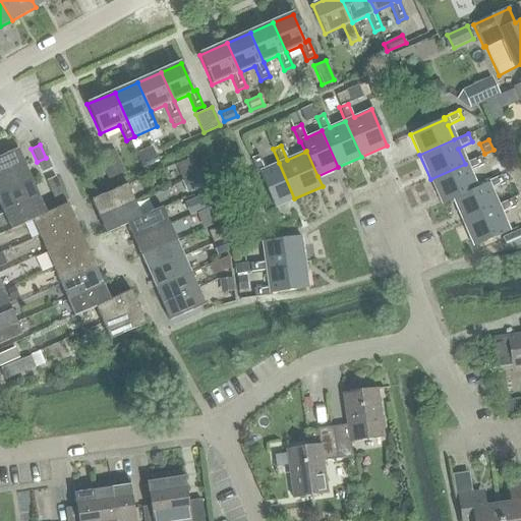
[(135,154),(141,169),(158,162),(151,147),(135,154)]
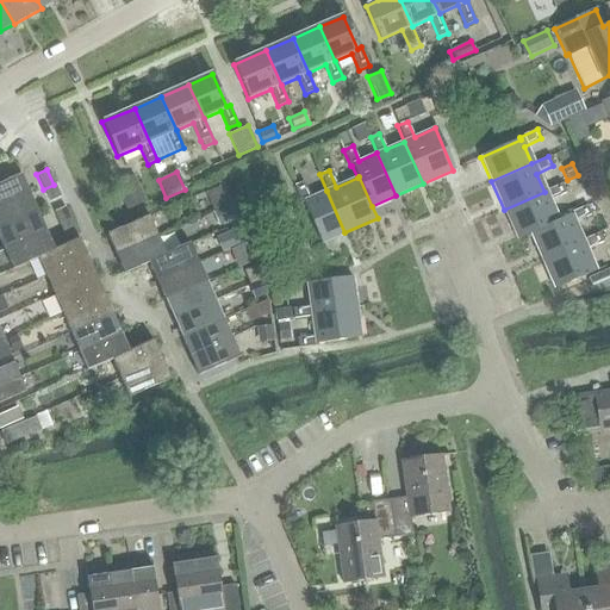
[(0,206),(31,194),(23,174),(0,182),(0,206)]
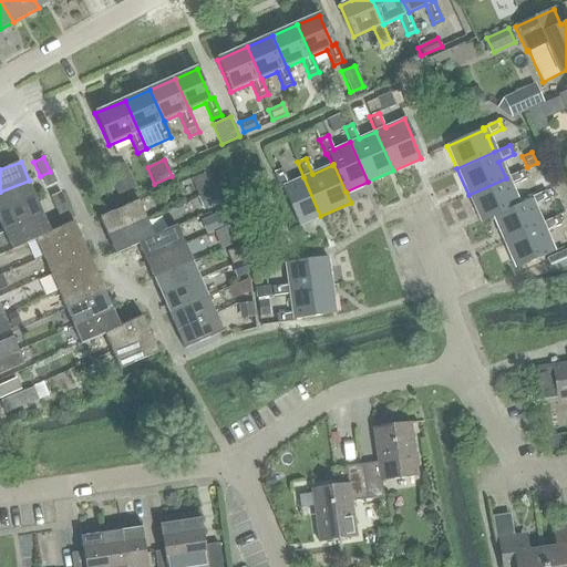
[(135,187),(123,163),(105,171),(117,195),(135,187)]
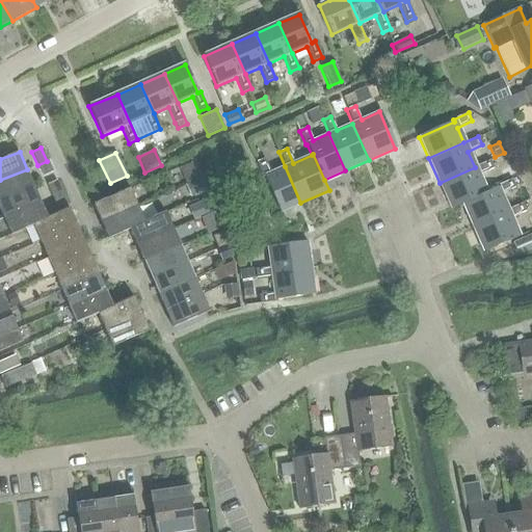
[(300,203),(285,166),(270,174),(263,158),(256,162),(262,177),(264,176),(280,212),(300,203)]
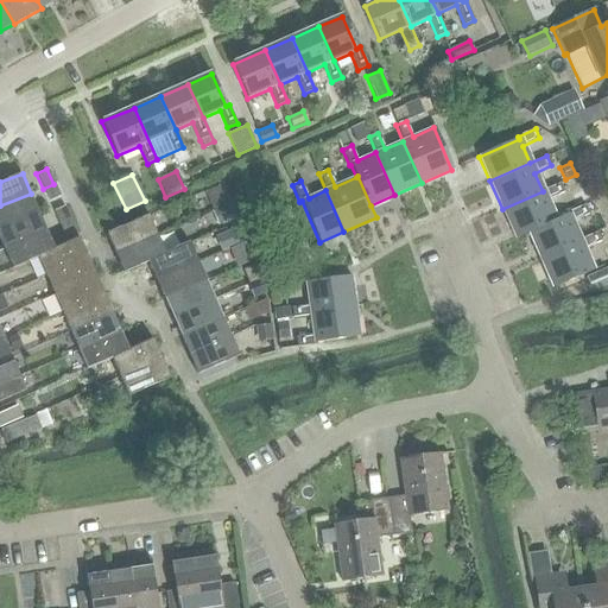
[(54,184),(43,189),(49,201),(59,196),(54,184)]
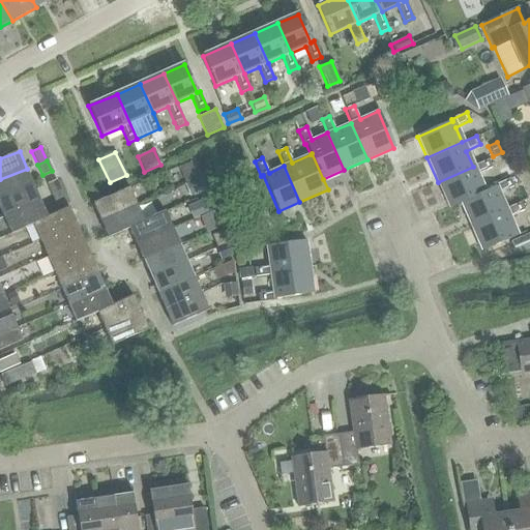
[(487,160),(473,167),(438,182),(449,209),(461,204),(484,194),(483,193),(476,175),(491,168),(487,160)]
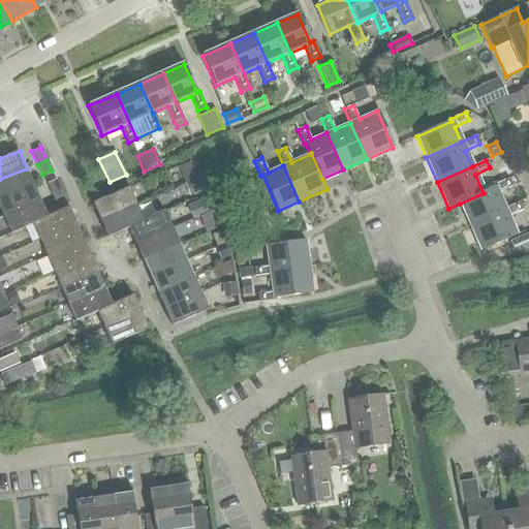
[(188,162),(178,167),(186,184),(196,179),(188,162)]
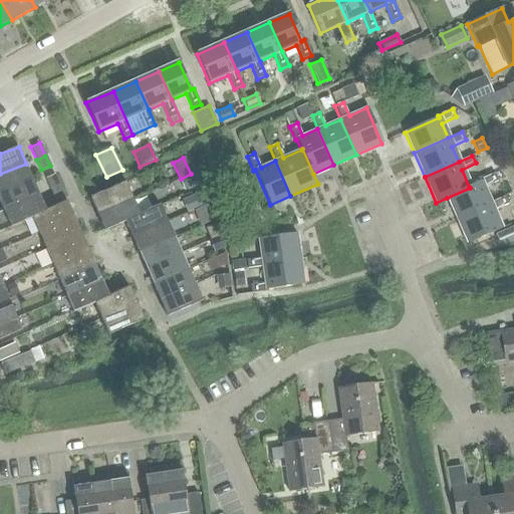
[(0,174),(0,193),(33,180),(26,164),(0,174)]
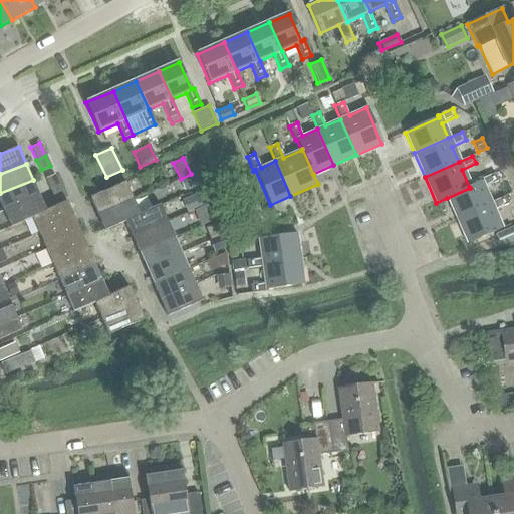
[(196,185),(191,174),(181,179),(178,180),(183,191),(196,185)]
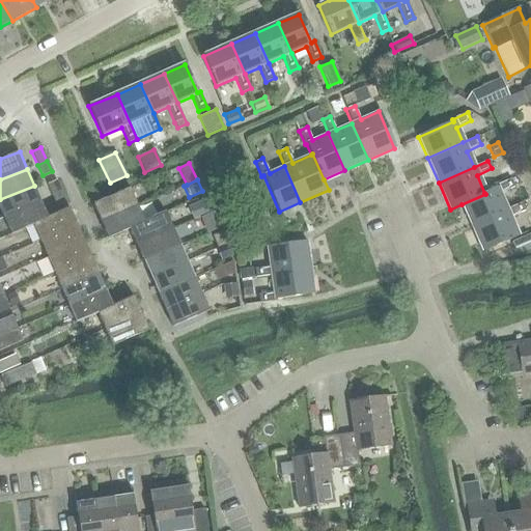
[(494,189),(484,193),(485,194),(462,204),(471,225),(507,210),(500,193),(513,188),(510,179),(495,186),(494,189)]
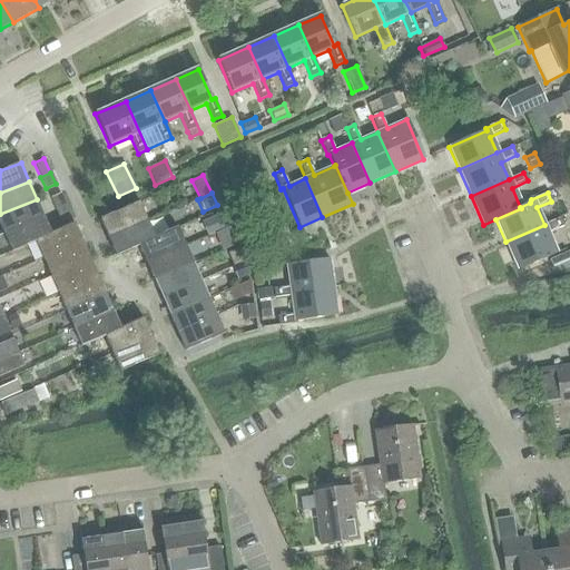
[(50,198),(56,212),(66,206),(60,194),(50,198)]
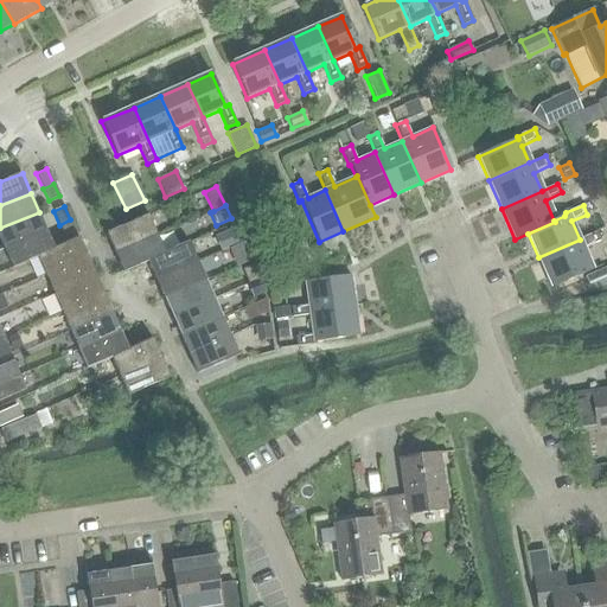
[(0,237),(5,248),(46,230),(39,212),(0,228),(0,237)]
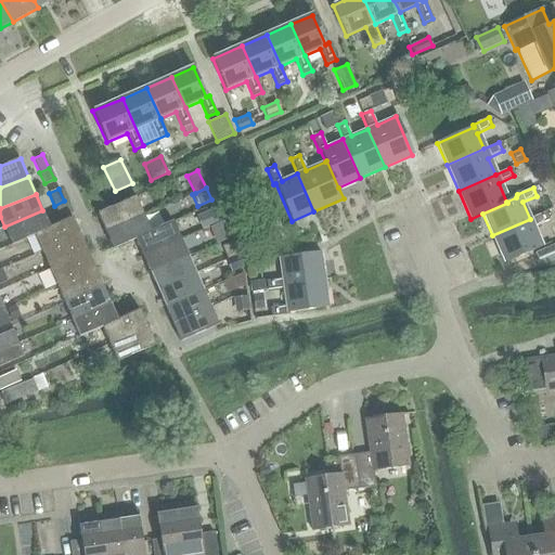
[(104,231),(143,215),(136,197),(98,215),(104,231)]
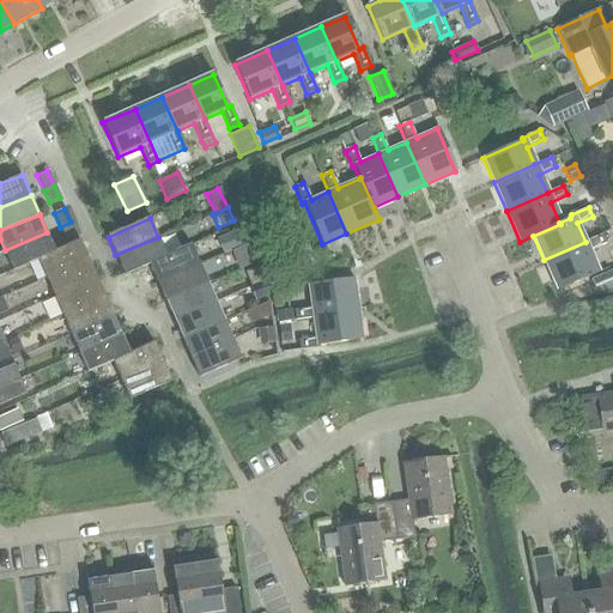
[(78,237),(71,222),(60,228),(66,242),(78,237)]
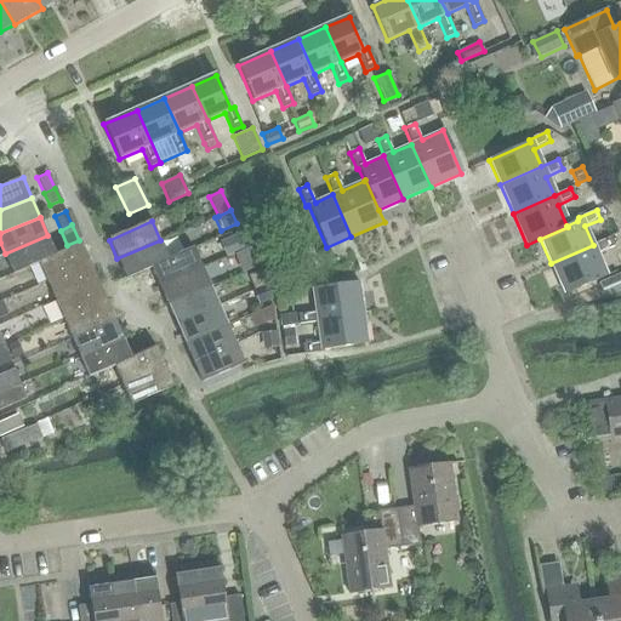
[(238,252),(249,248),(241,233),(231,238),(220,243),(226,257),(233,254),(238,252)]
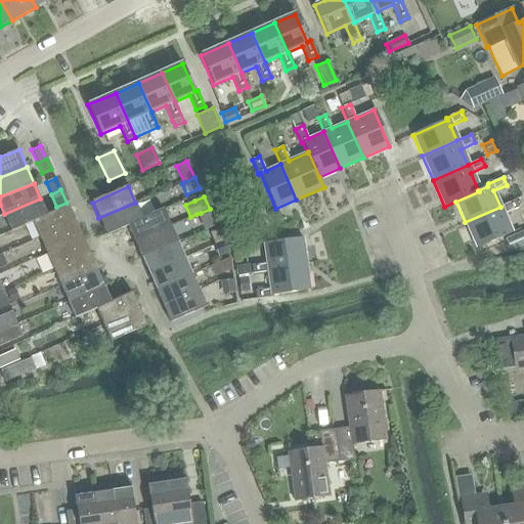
[(40,199),(4,214),(11,230),(33,221),(47,214),(40,199)]
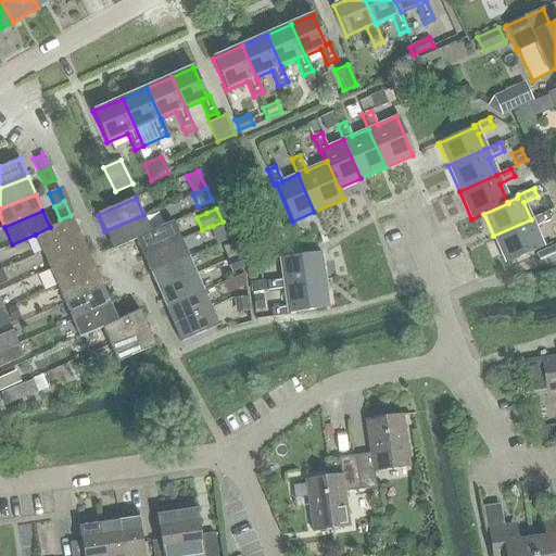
[(544,213),(531,219),(493,236),(505,264),(543,248),(534,228),(548,222),(544,213)]
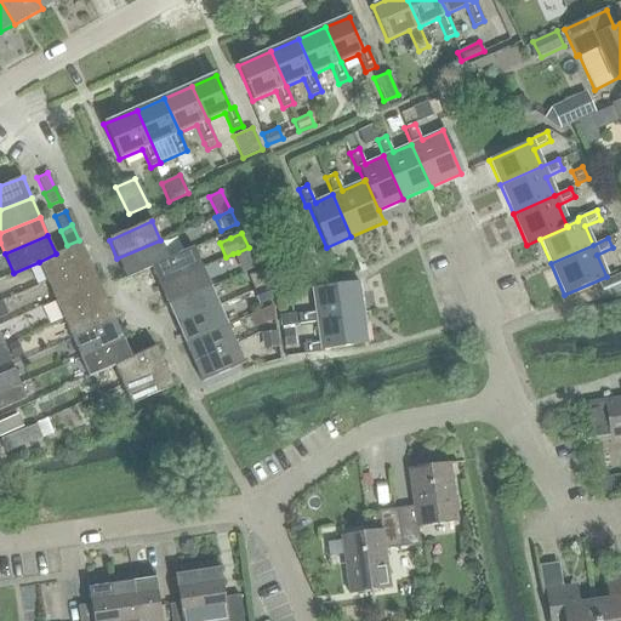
[(169,260),(160,240),(117,258),(126,279),(151,268),(169,260)]
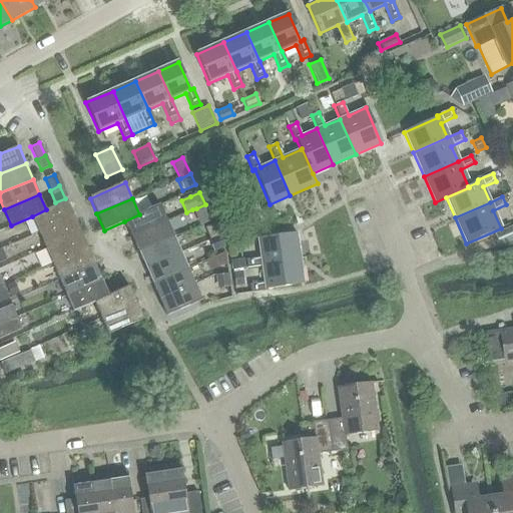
[(32,216),(39,231),(74,216),(66,200),(46,209),(32,216)]
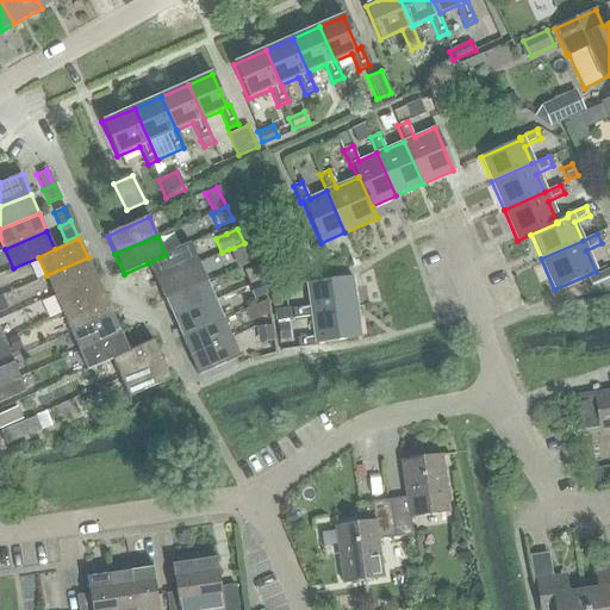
[(253,261),(244,243),(234,248),(229,249),(237,268),(253,261)]
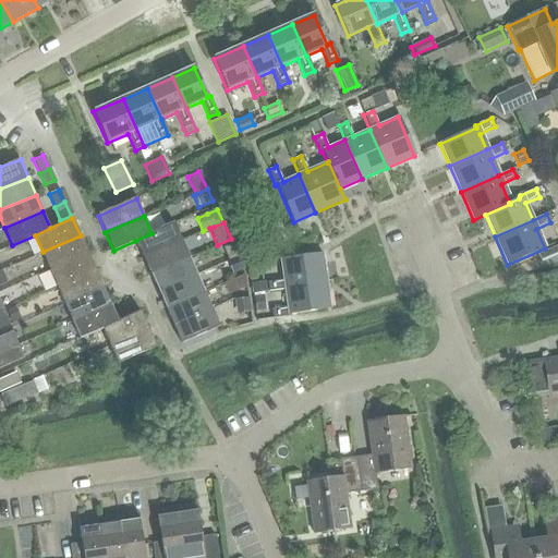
[(142,257),(181,241),(173,223),(152,233),(135,241),(142,257)]
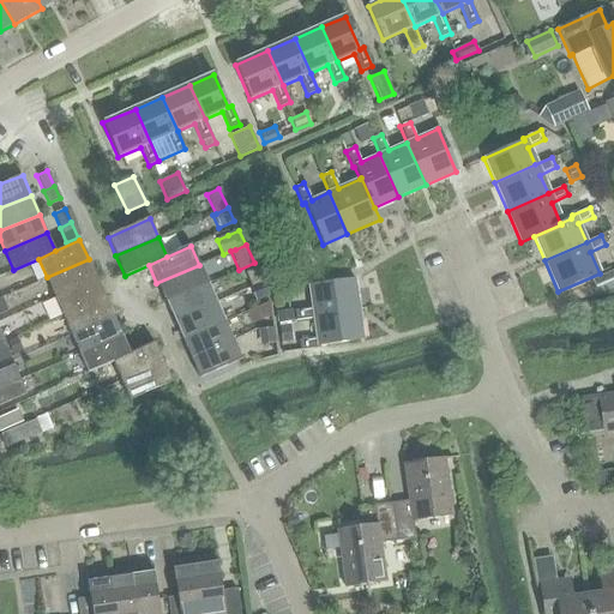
[(55,296),(97,278),(89,259),(47,277),(55,296)]
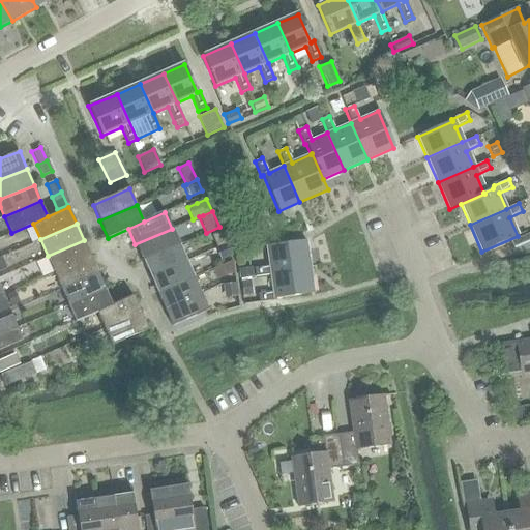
[(179,244),(172,229),(135,244),(142,261),(179,244)]
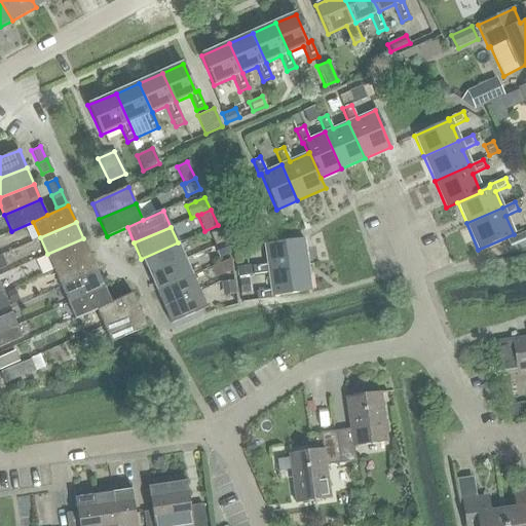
[(211,232),(217,245),(225,241),(219,229),(211,232)]
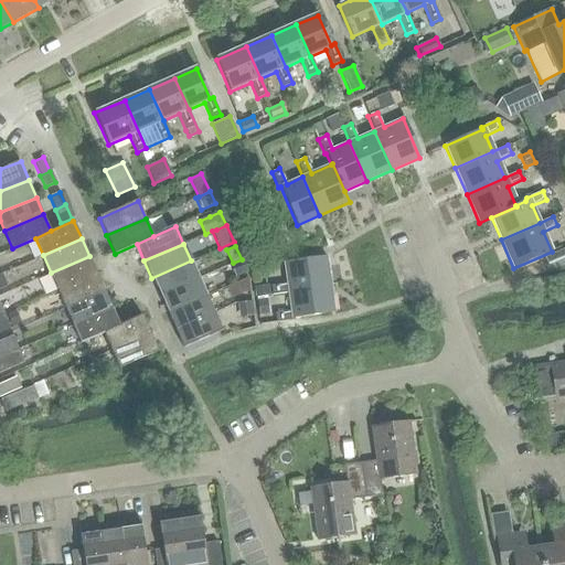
[(564,247),(544,257),(550,270),(564,264),(564,247)]
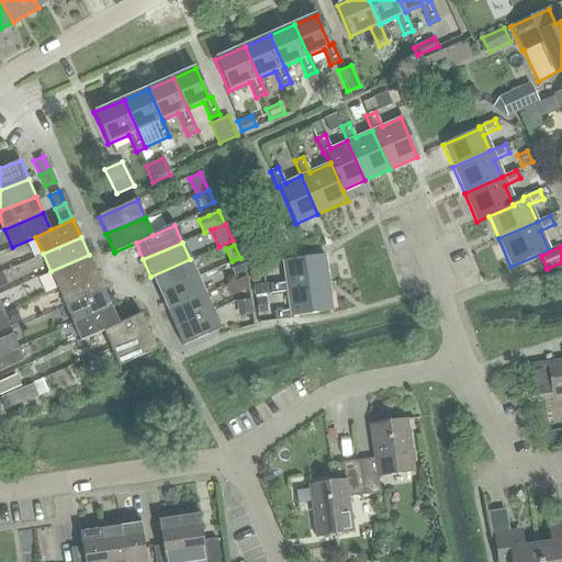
[(268,292),(283,290),(326,284),(322,254),(280,260),(283,281),(267,284),(268,292)]
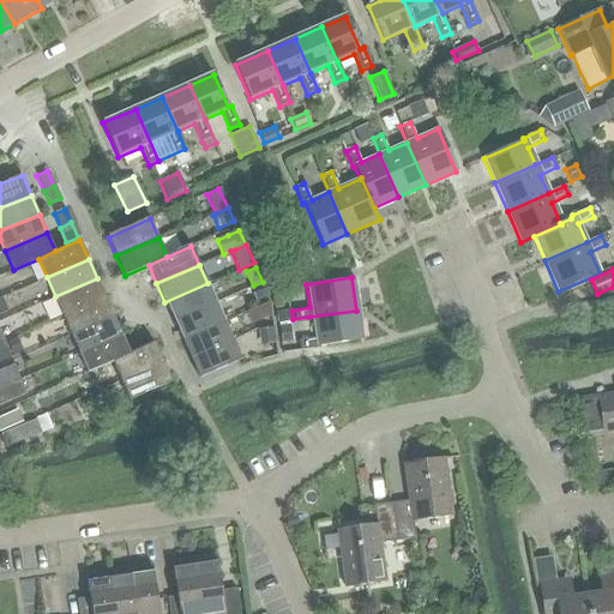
[(55,296),(62,315),(106,298),(97,278),(55,296)]
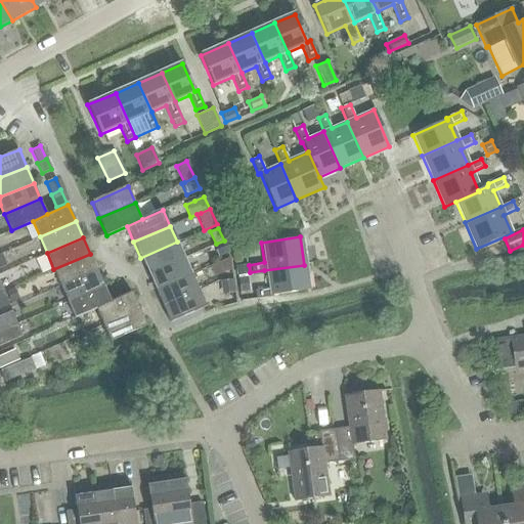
[(229,252),(224,241),(216,244),(212,246),(218,257),(229,252)]
